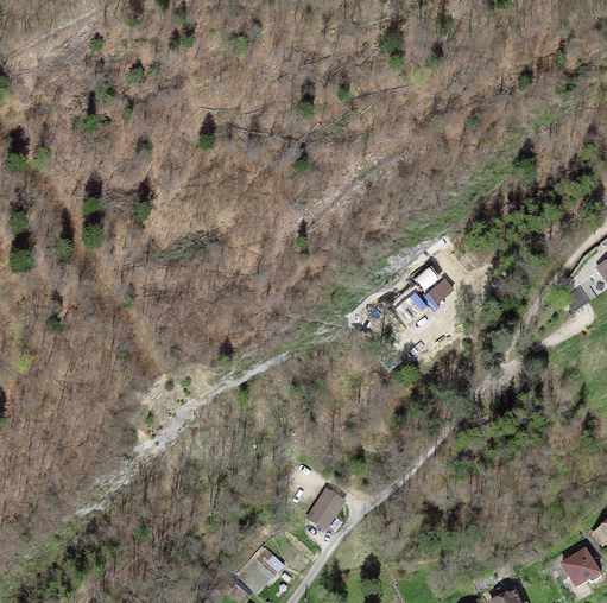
[(436,298),(451,285),(443,275),(428,289),(436,298)]
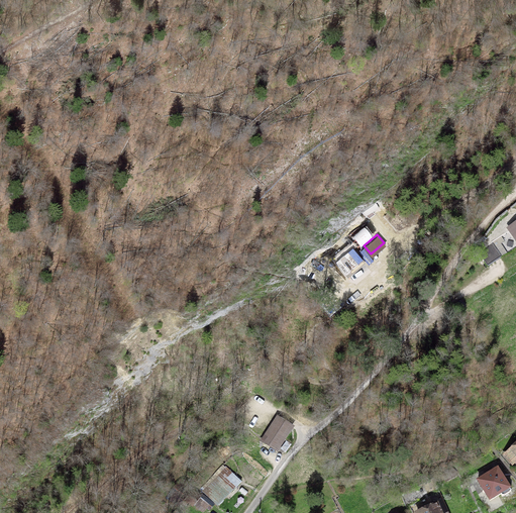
[(491,237),(477,247),(486,261),(500,251),(491,237)]
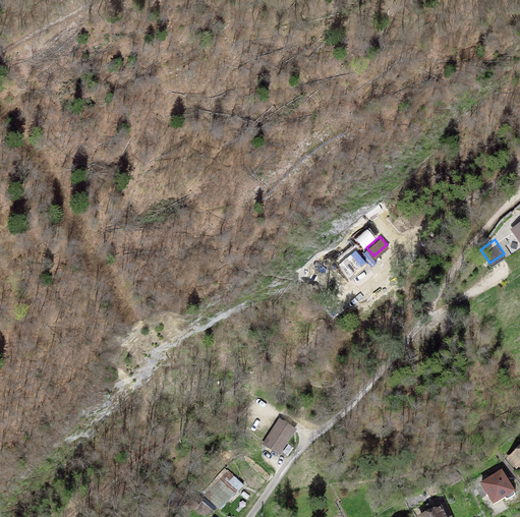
[(362,250),(349,262),(367,284),(382,273),(378,269),(382,266),(373,255),(369,259),(362,250)]
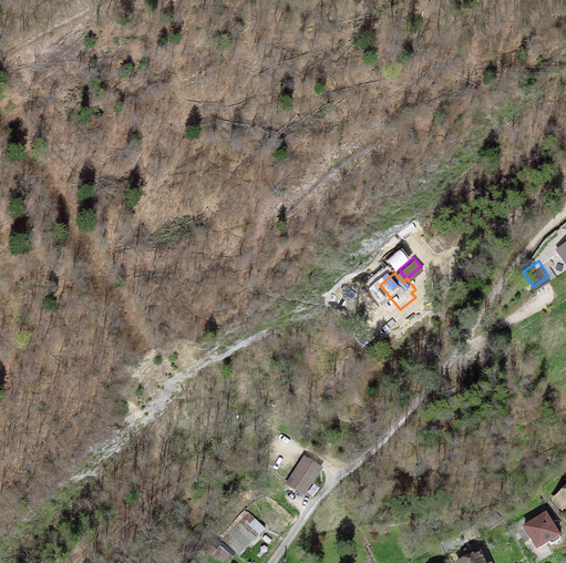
[(301,490),(318,463),(304,454),(287,480),(301,490)]
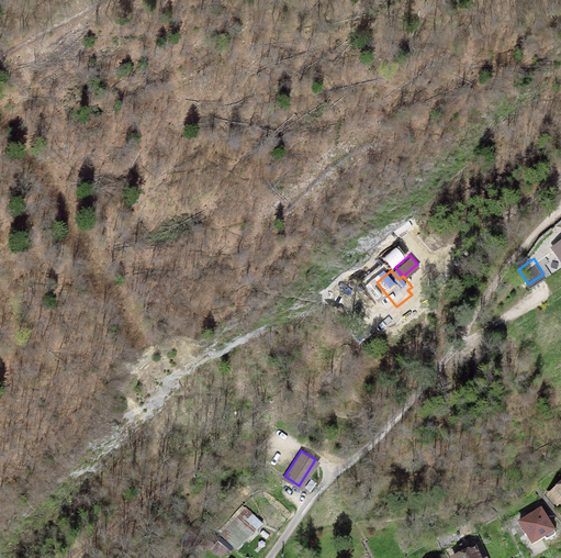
[(560,480),(549,491),(558,501),(560,499),(560,480)]
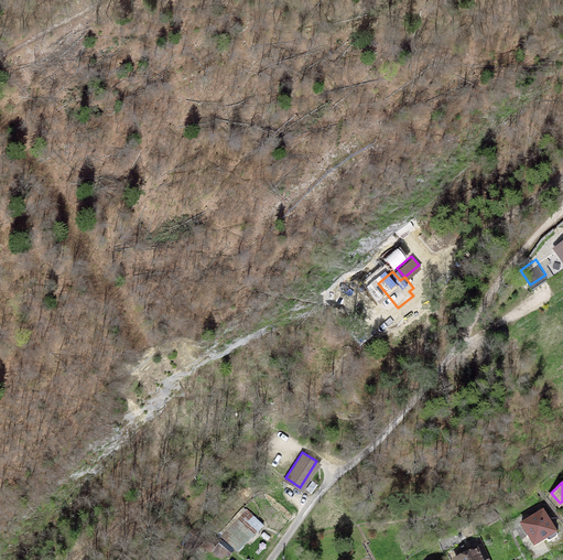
[(520,520),(533,542),(545,535),(547,537),(556,532),(542,507),(520,520)]
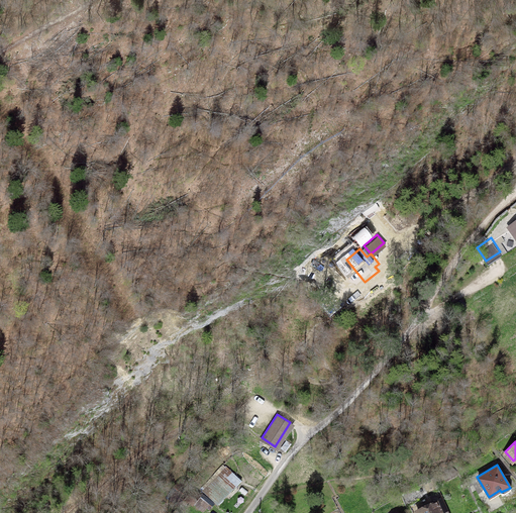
[(439,512),(435,501),(433,502),(431,499),(422,503),(423,506),(416,509),(417,512),(439,512)]
